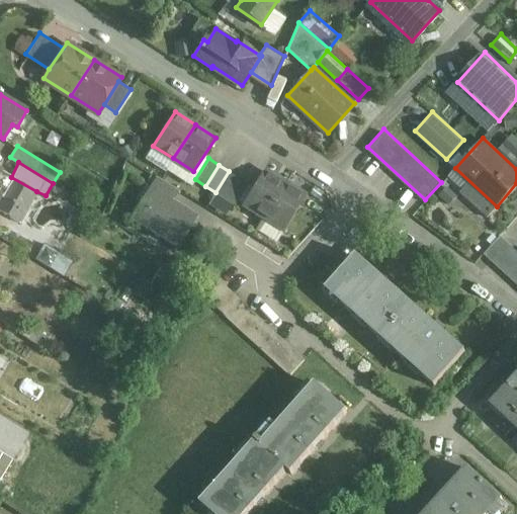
[(265,169),(243,202),(263,216),(285,182),(265,169)]
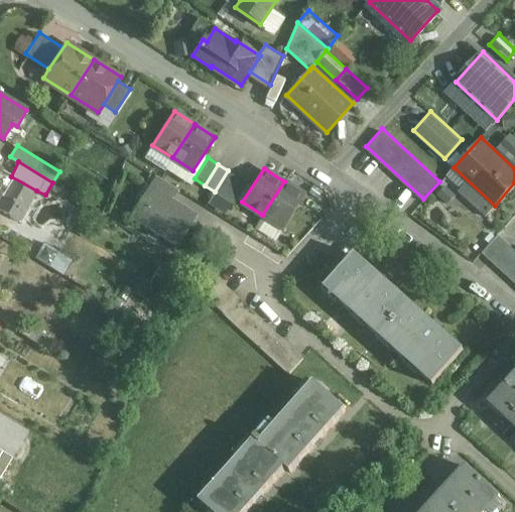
[(238,176),(228,170),(215,192),(224,198),(238,176)]
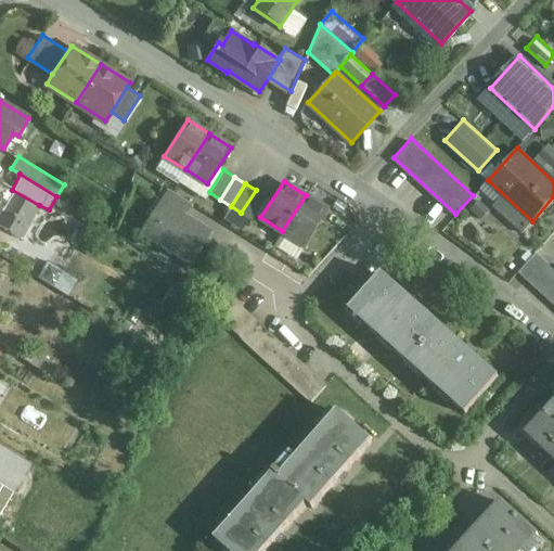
[(192,203),(167,188),(160,200),(165,203),(165,202),(185,214),(192,203)]
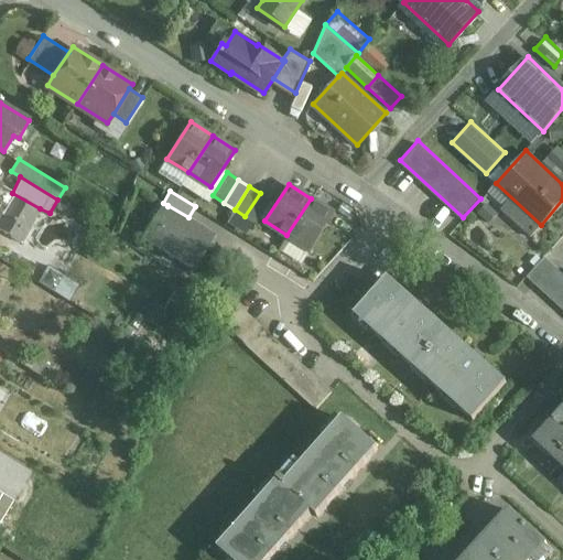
[(12,193),(0,217),(0,228),(21,240),(40,208),(12,193)]
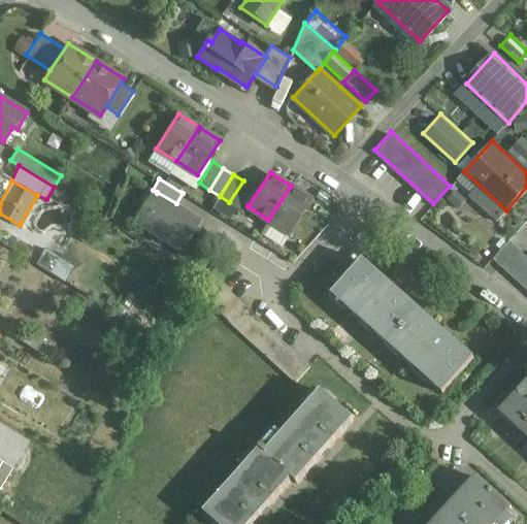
[(243,181),(229,202),(239,209),(254,188),(243,181)]
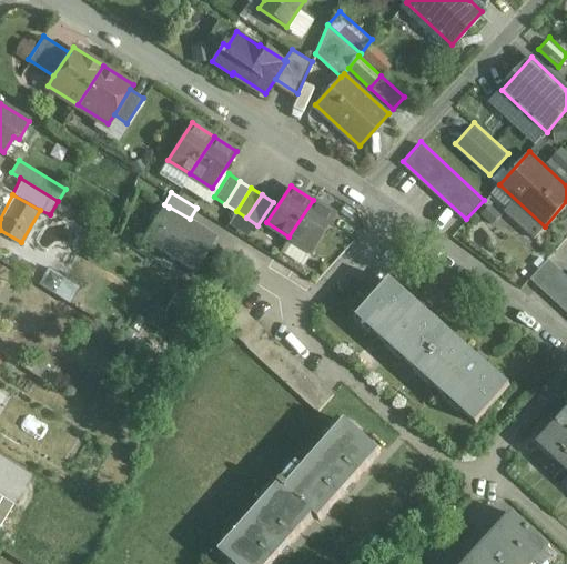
[(335,213),(313,200),(289,237),(312,251),(335,213)]
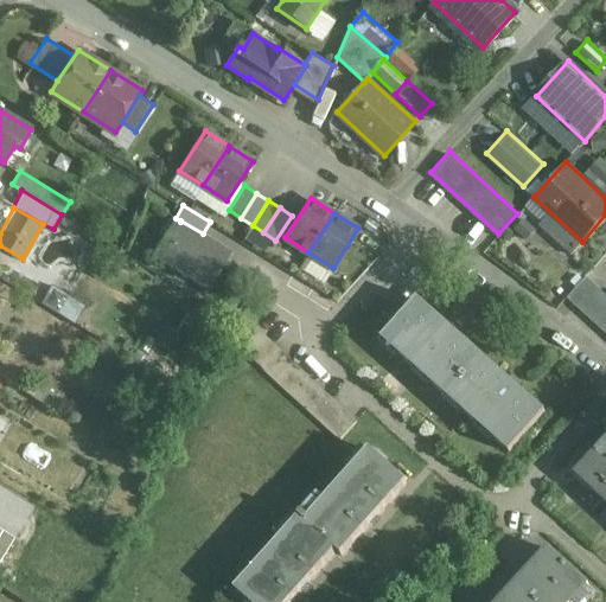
[(203,234),(180,221),(180,222),(158,257),(209,288),(231,251),(203,234)]
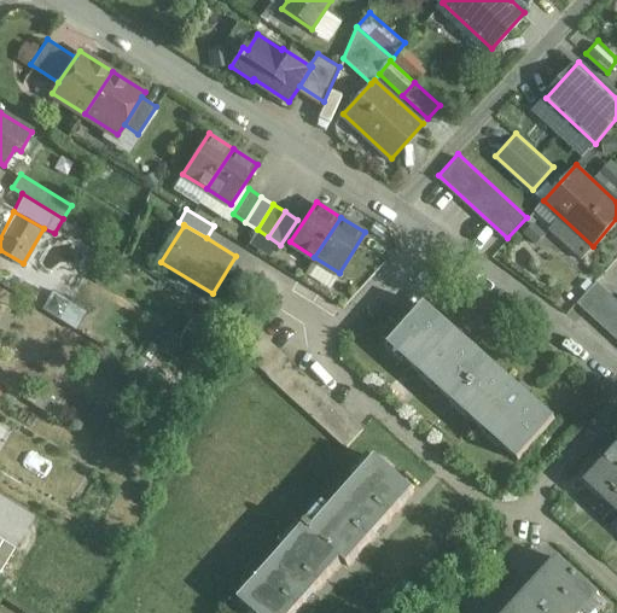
[(616,297),(598,280),(577,302),(616,337),(616,297)]
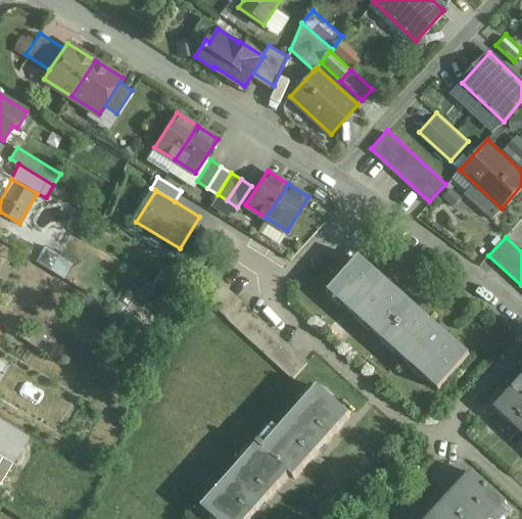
[(416,304),(361,255),(329,290),(384,339),(416,304)]
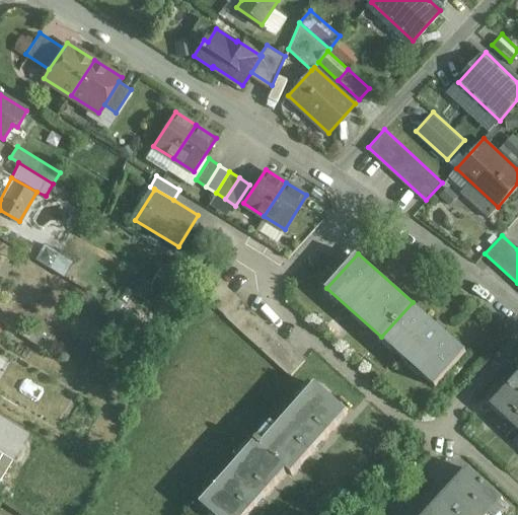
[(207,268),(192,285),(202,294),(217,278),(207,268)]
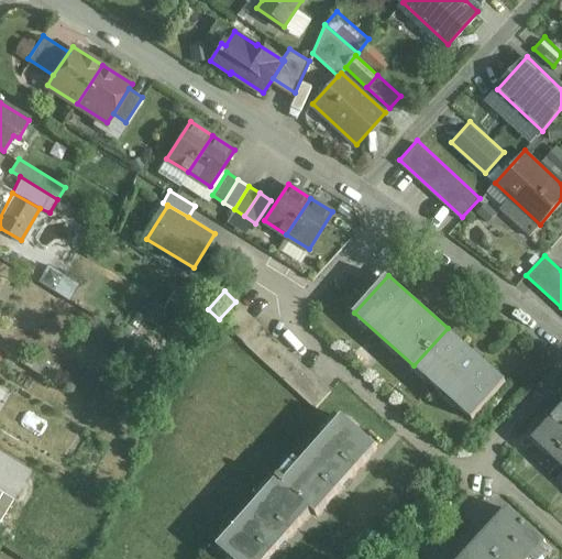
[(235,302),(219,319),(230,328),(246,310),(235,302)]
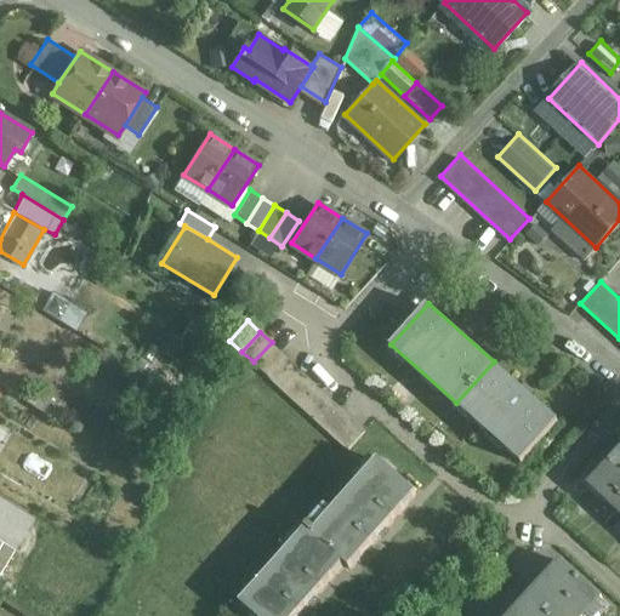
[(272,342),(254,361),(266,372),(284,353),(272,342)]
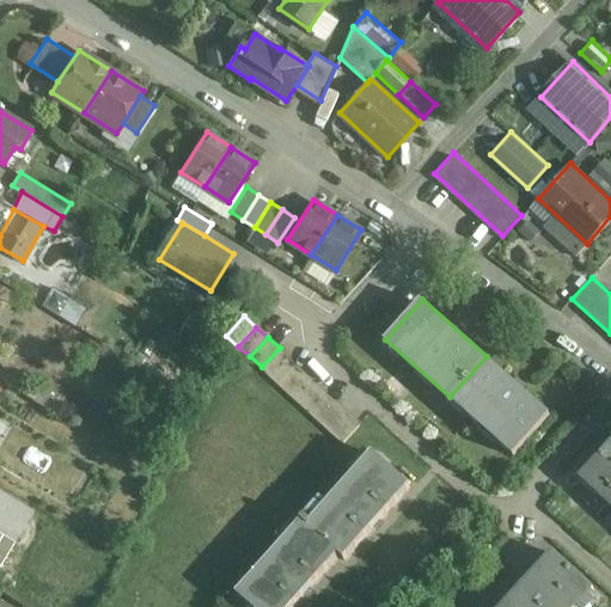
[(280,348),(262,367),(274,378),(291,359),(280,348)]
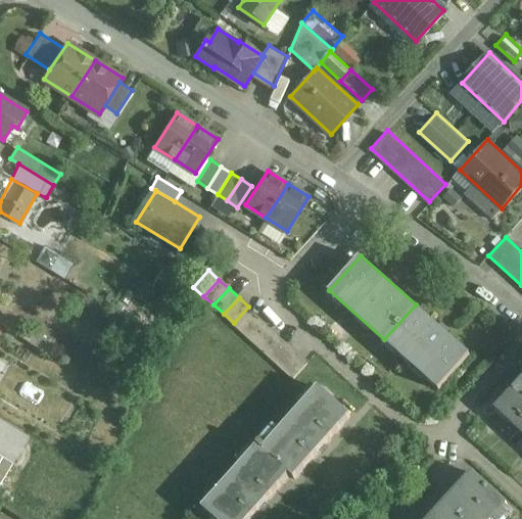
[(471,354),(416,304),(384,339),(439,388),(471,354)]
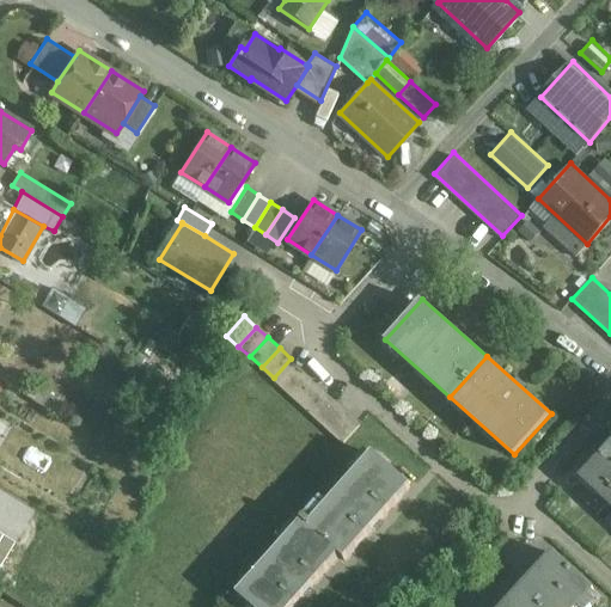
[(291,359),(274,378),(285,388),(303,369),(291,359)]
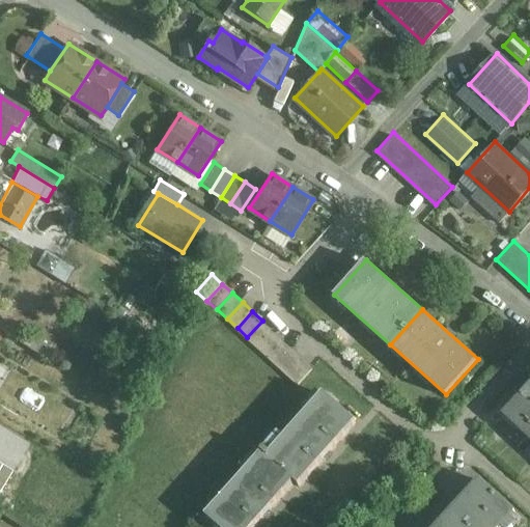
[(272,330),(262,321),(247,337),(257,347),(272,330)]
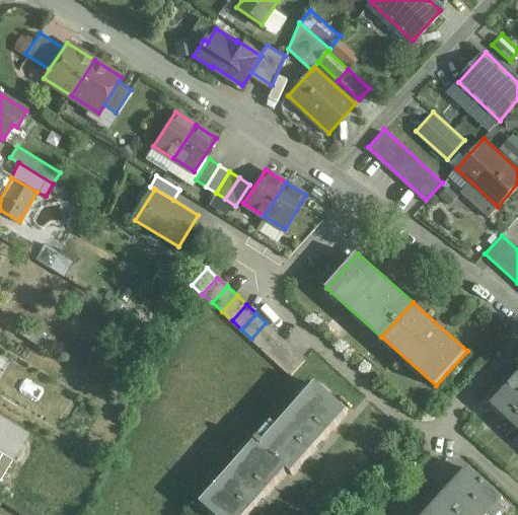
[(266,322),(251,339),(261,348),(276,332),(266,322)]
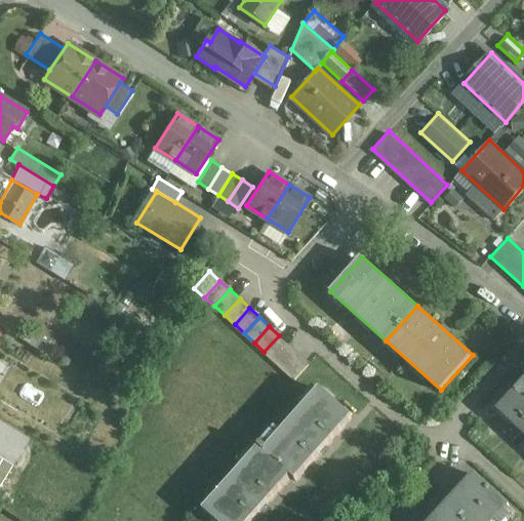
[(279,335),(264,352),(274,361),(289,344),(279,335)]
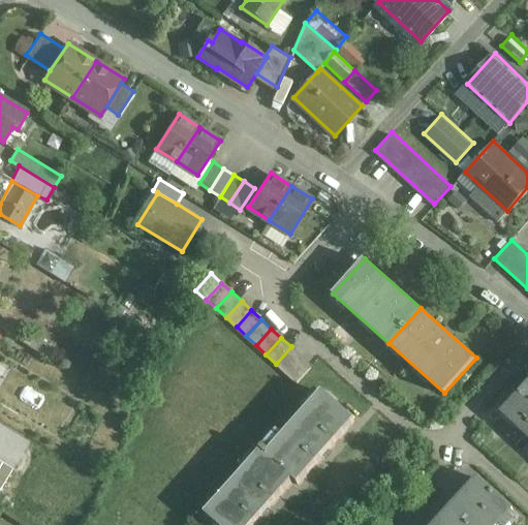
[(291,346),(276,364),(286,373),(302,356),(291,346)]
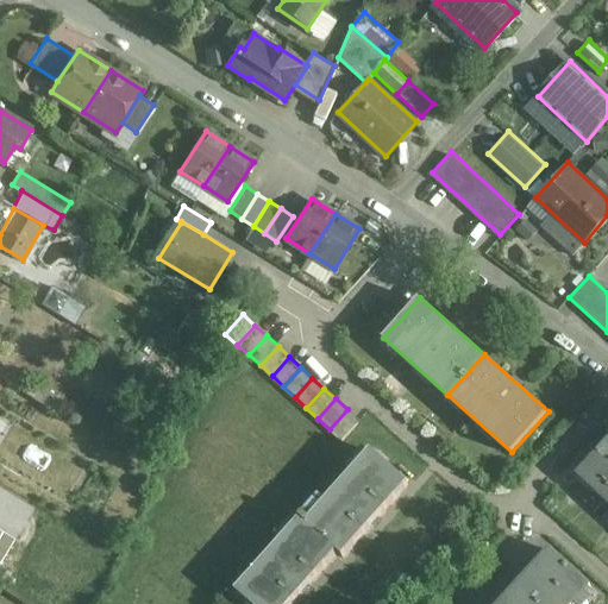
[(348,409),(330,429),(342,440),(359,420),(348,409)]
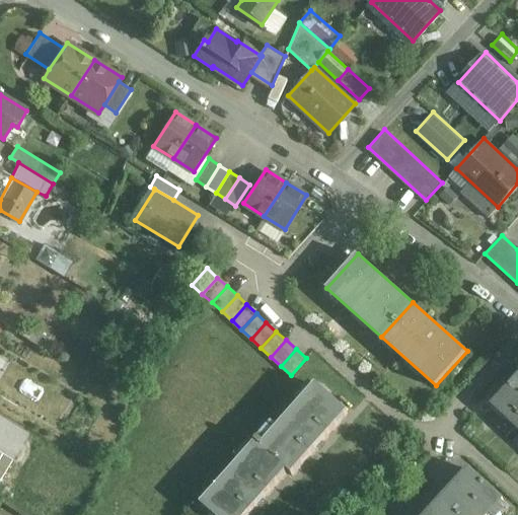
[(517,375),(493,403),(517,427),(517,375)]
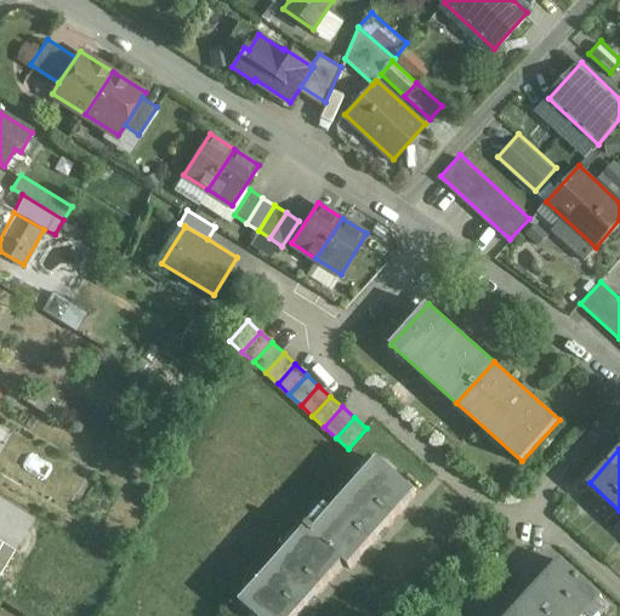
[(379,458),(316,529),(348,558),(345,562),(350,566),(416,491),(379,458)]
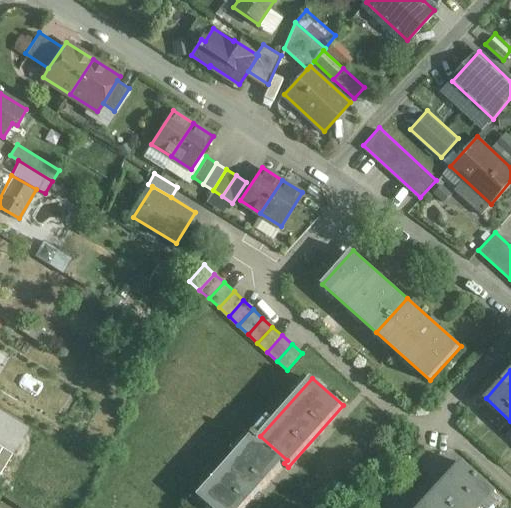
[(253,435),(199,496),(212,507),(243,507),(284,463),(287,460),(260,436),(255,432),(253,434),(253,435)]
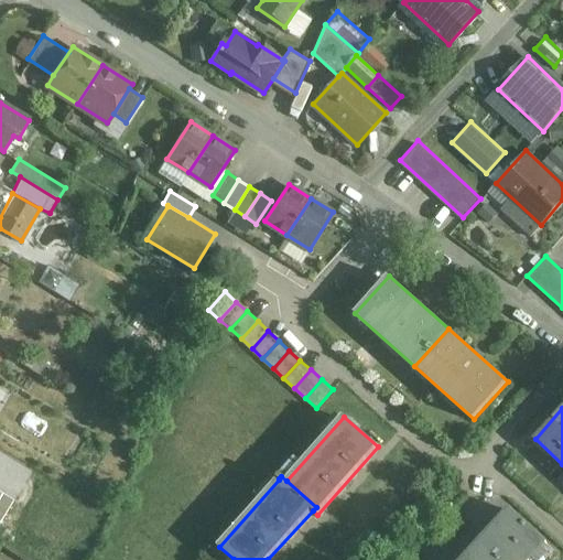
[(530,559),(547,542),(510,509),(463,559),(530,559)]
